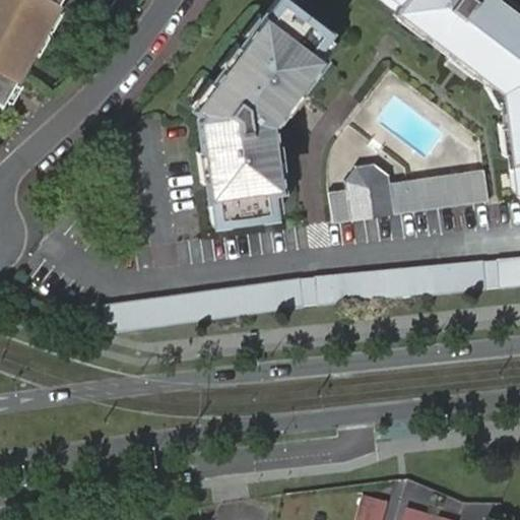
[(0,0),(0,80),(5,80),(24,90),(76,0),(0,0)]
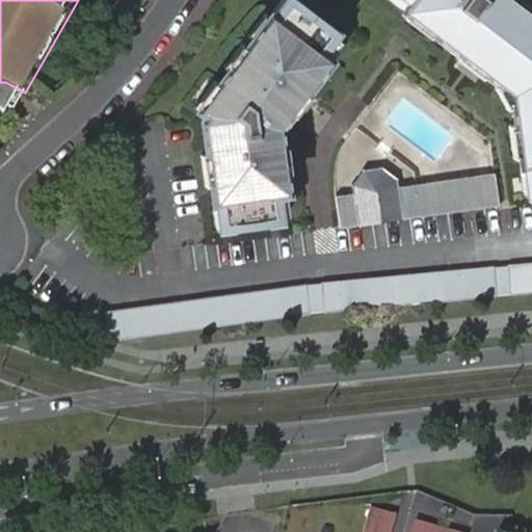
[(223,89),(205,114),(212,120),(208,126),(213,157),(217,186),(223,233),(285,224),(283,215),(280,196),(287,194),(289,194),(286,177),(281,145),(278,130),(289,116),(285,112),(302,87),(309,92),(313,85),(329,62),(325,58),(339,38),(342,33),(295,0),(287,0),(273,19),(257,42),(250,50),(234,75),(223,89)]
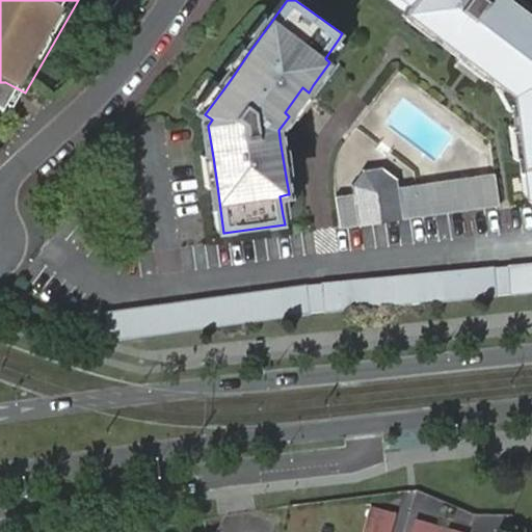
[(486,70),(499,79),(510,87),(512,104),(515,122),(520,153),(525,192),(531,190),(531,12),(530,11),(514,0),(405,0),(408,2),(403,8),(406,10),(432,29),(459,50),(486,70)]
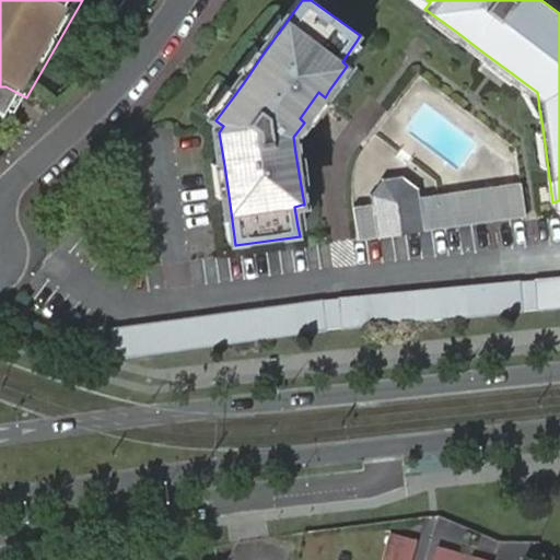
[(559,4),(553,0),(541,0),(558,12),(559,8),(559,4)]
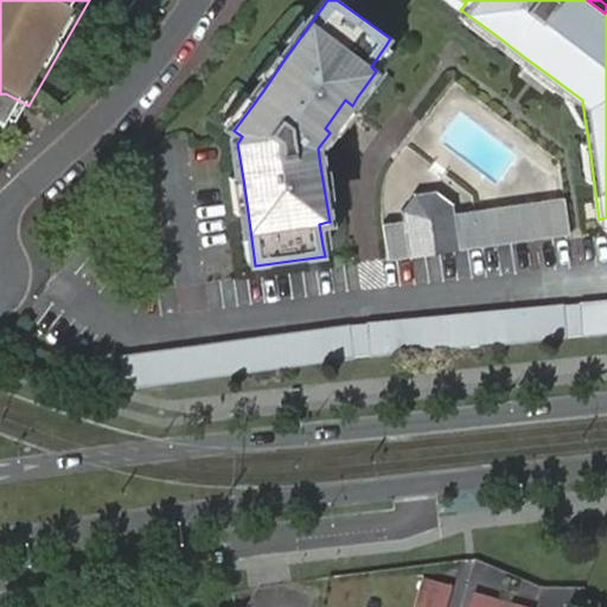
[(489,40),(493,33),(464,12),(459,19),(489,40)]
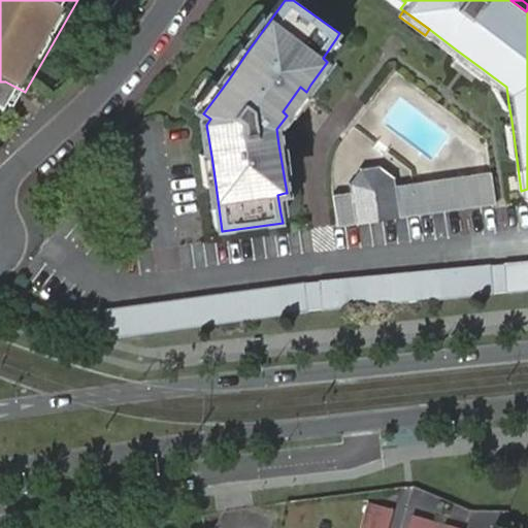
[(250,38),(255,41),(271,19),(266,15),(250,38)]
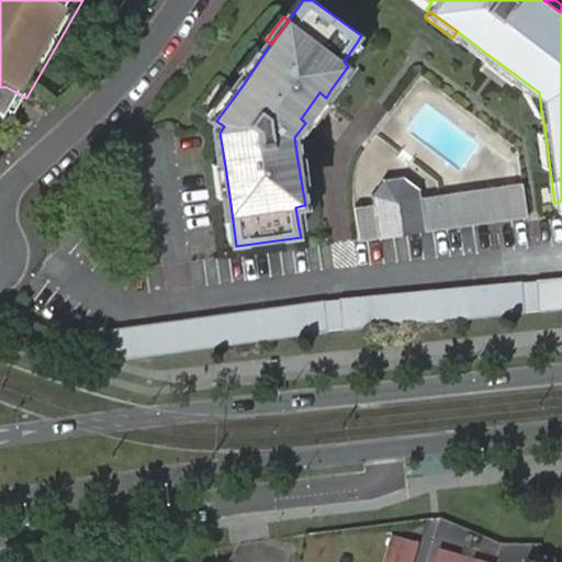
[(362,44),(358,41),(344,62),(348,66),(362,44)]
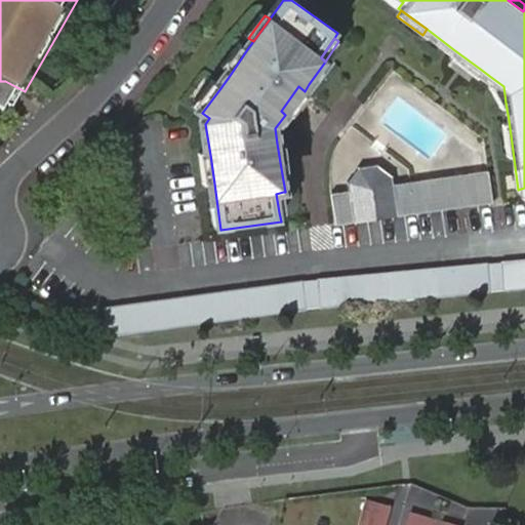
[(224,69),(231,74),(247,49),(242,45),(224,69)]
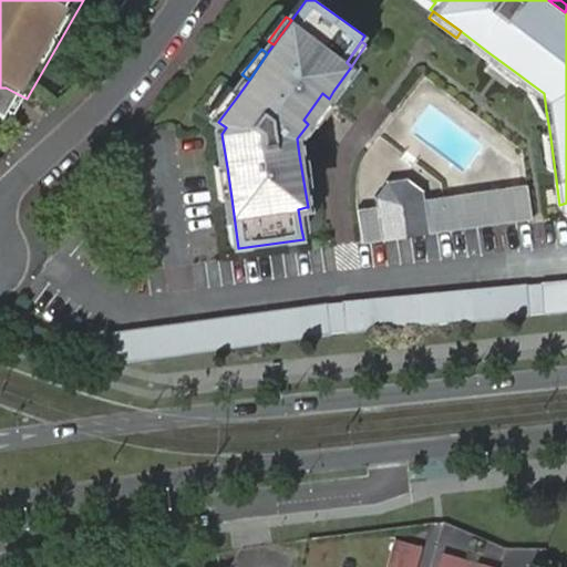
[(514,81),(518,74),(490,53),(485,60),(514,81)]
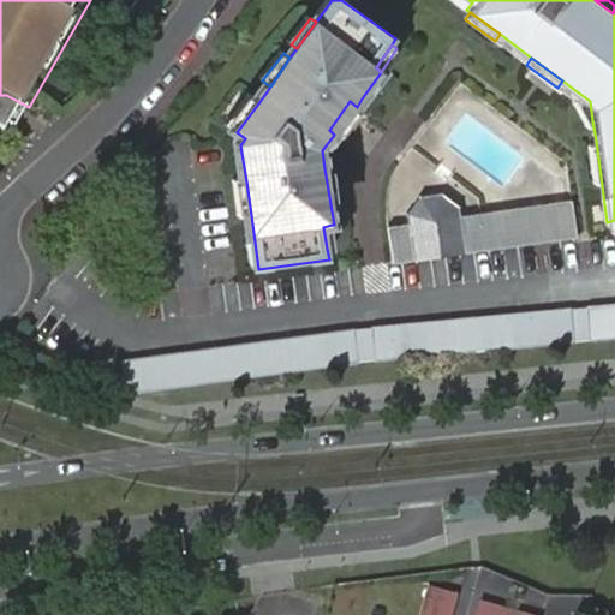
[(387,75),(381,72),(362,99),(366,102),(387,75)]
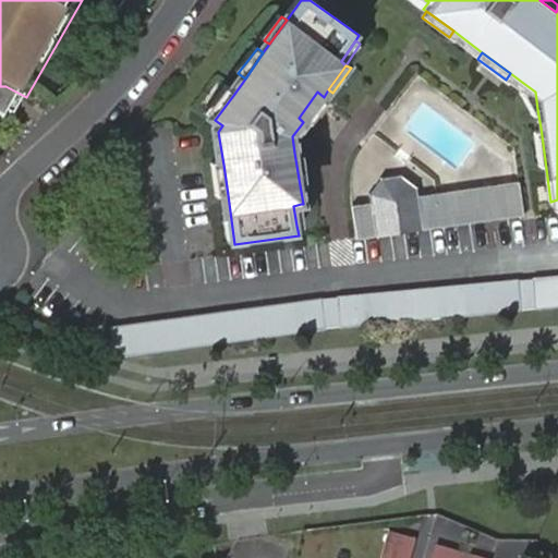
[(535,92),(523,83),(518,88),(530,109),(537,109),(535,92)]
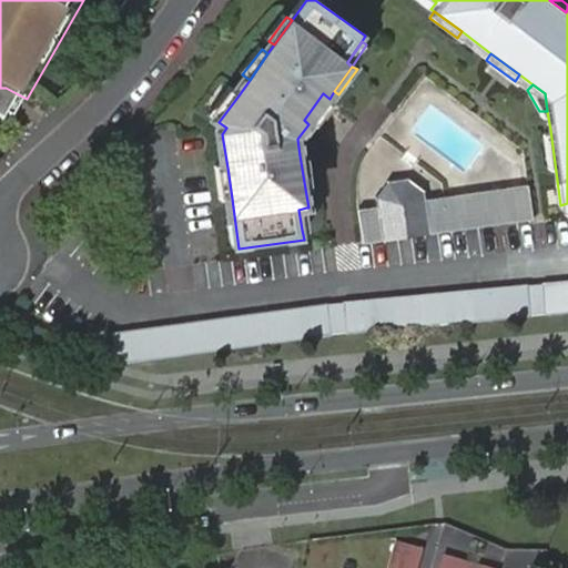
[(212,118),(219,122),(239,95),(232,90),(212,118)]
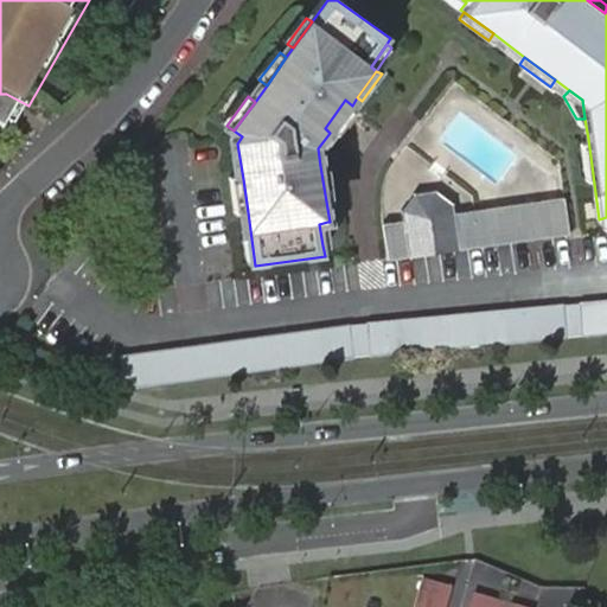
[(356,109),(352,106),(345,100),(325,128),(330,133),(337,136),(356,109)]
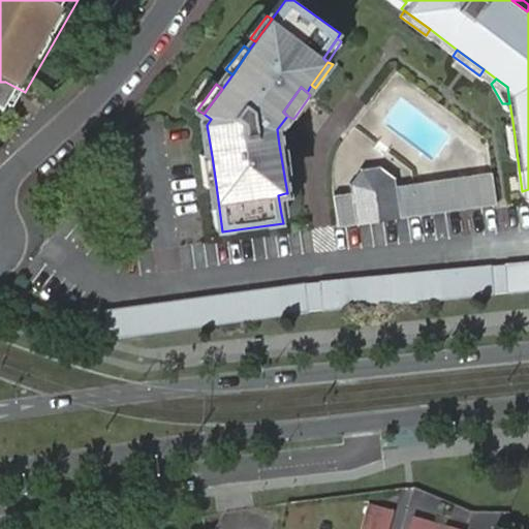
[(510,153),(517,152),(512,121),(506,122),(510,153)]
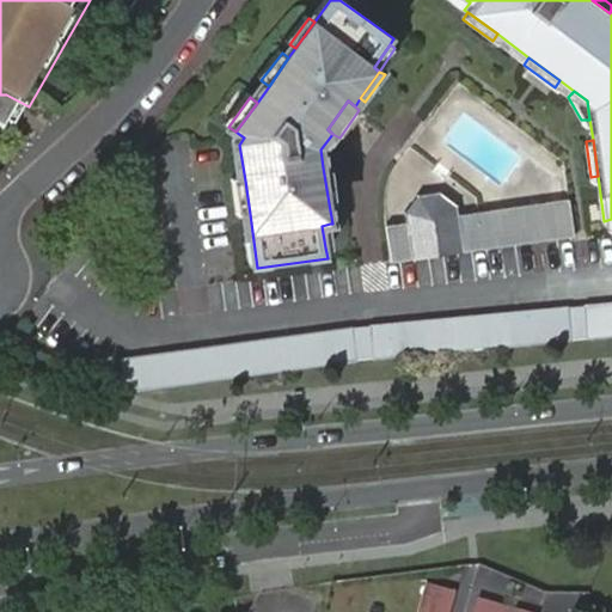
[(331,167),(323,167),(329,203),(337,202),(331,167)]
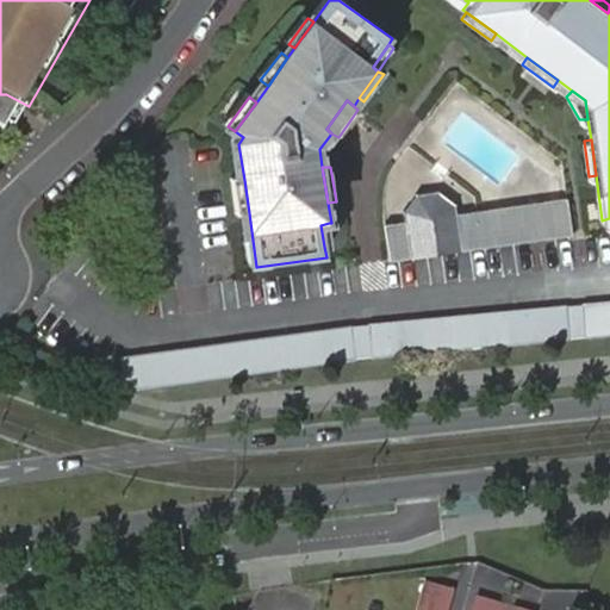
[(249,213),(244,180),(235,182),(240,215),(249,213)]
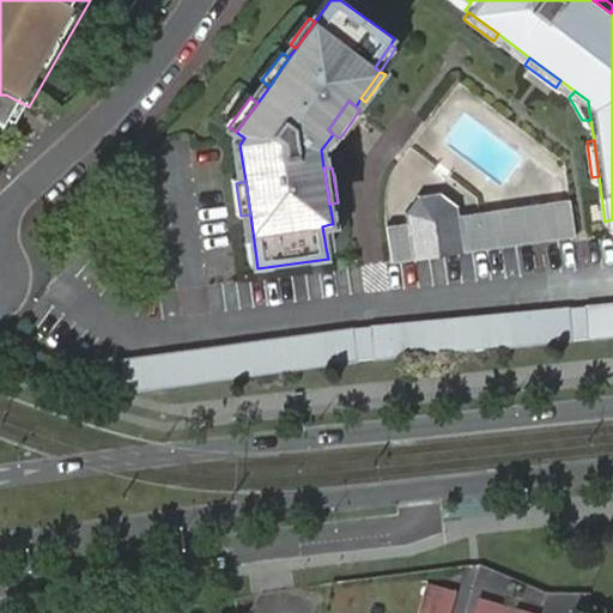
[(395,265),(583,235),(578,195),(451,216),(450,205),(436,188),(417,190),(405,212),(407,222),(388,224),(395,265)]
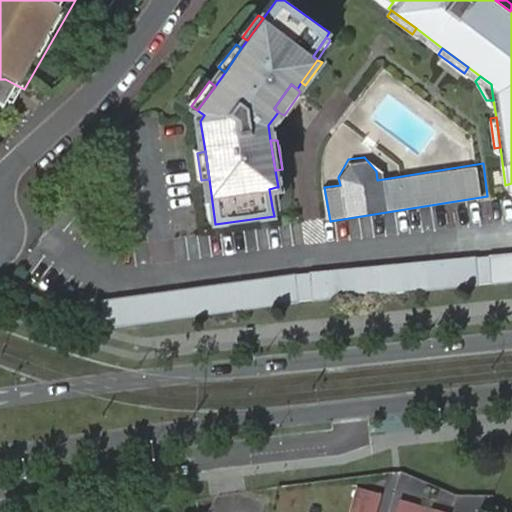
[(278,206),(276,187),(269,189),(272,207),(278,206)]
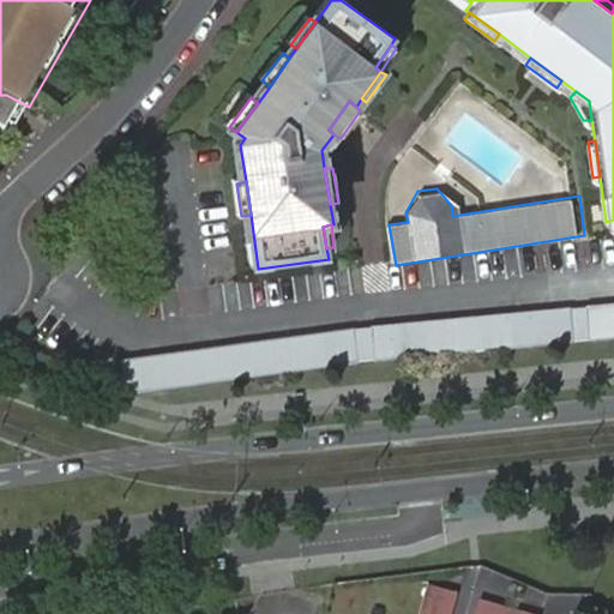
[(613,342),(613,301),(588,305),(593,344),(613,342)]
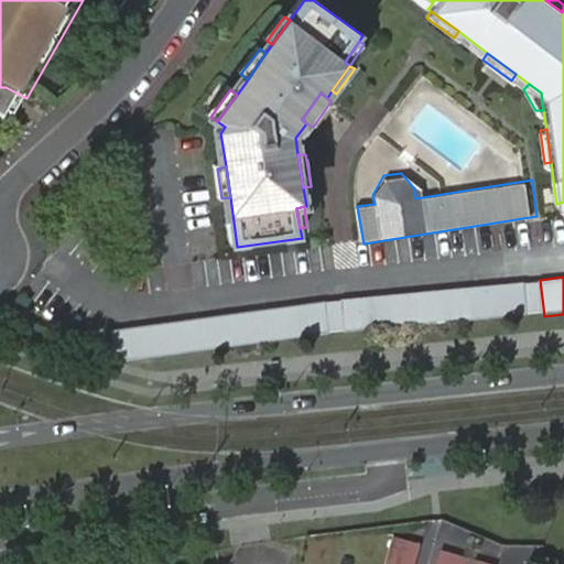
[(531,318),(544,316),(540,280),(528,282),(531,318)]
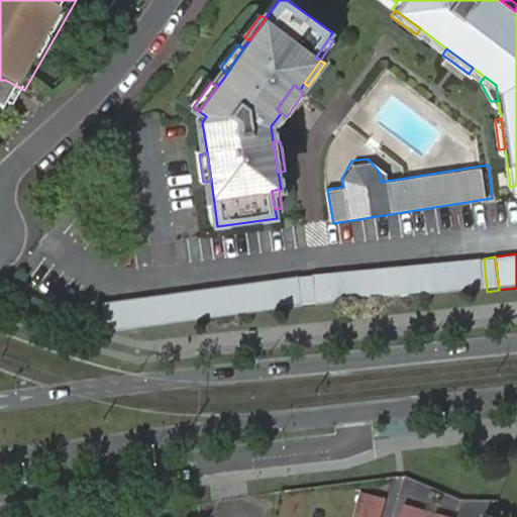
[(466,293),(487,292),(484,259),(314,276),(318,311),(353,307),(466,293)]
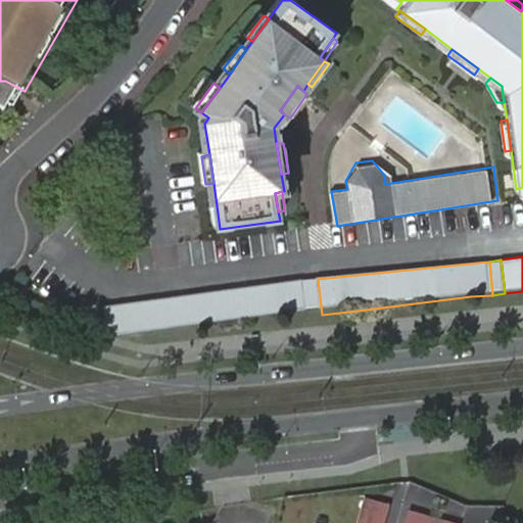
[(310,316),(322,315),(318,279),(304,280),(310,316)]
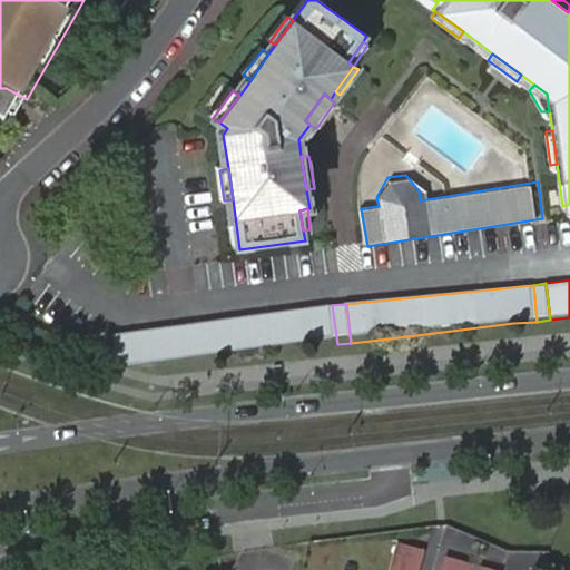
[(119,333),(123,373),(219,359),(337,344),(332,305),(119,333)]
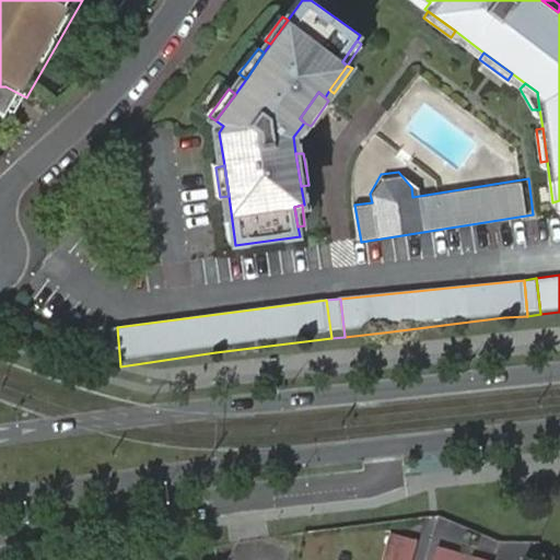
[(411,559),(417,545),(391,537),(383,559),(411,559)]
